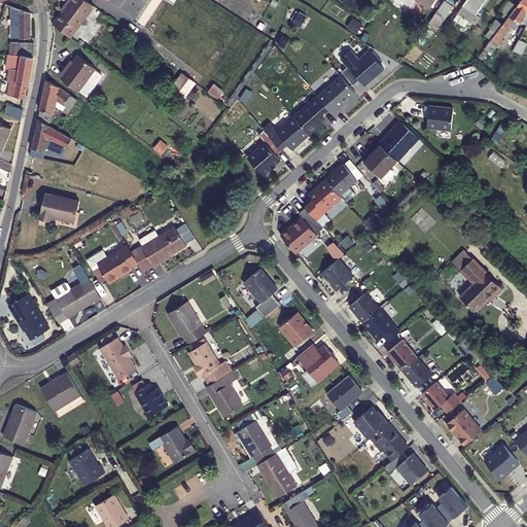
[(71,0),(72,1),(55,24),(72,37),(95,8),(90,4),(84,0),(71,0)]
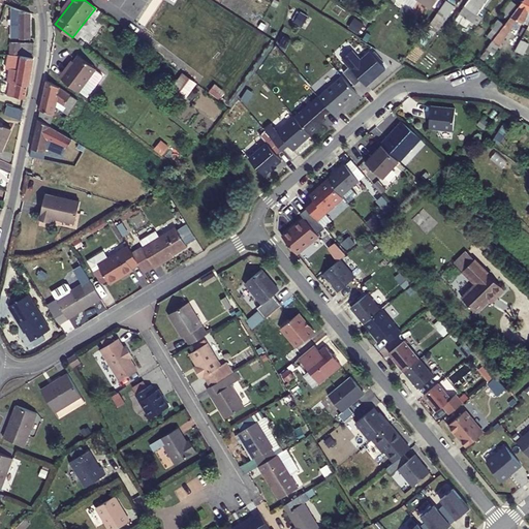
[(409,4),(403,0),(391,0),(406,9),(409,4)]
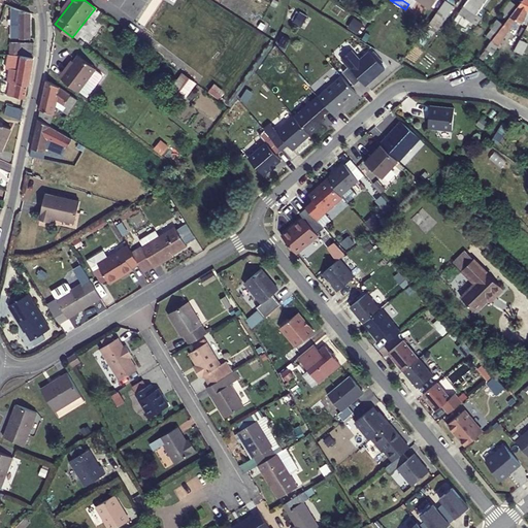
[(419,0),(431,9),(437,0),(419,0)]
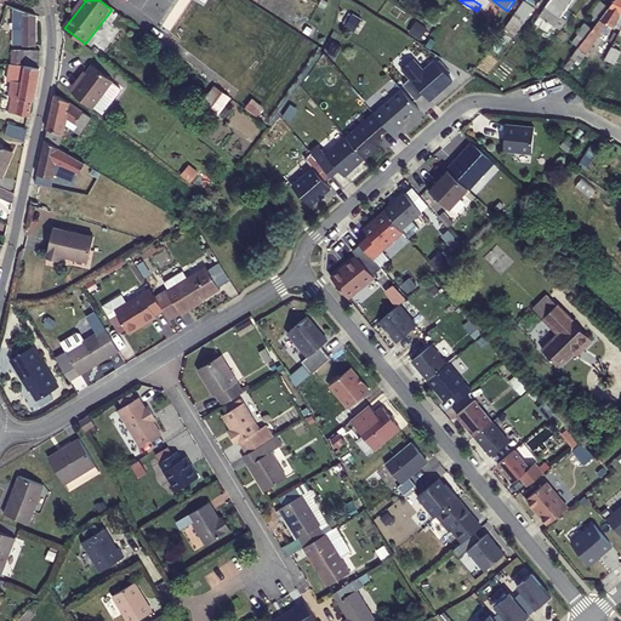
[(574,0),(551,0),(540,15),(556,26),(574,0)]
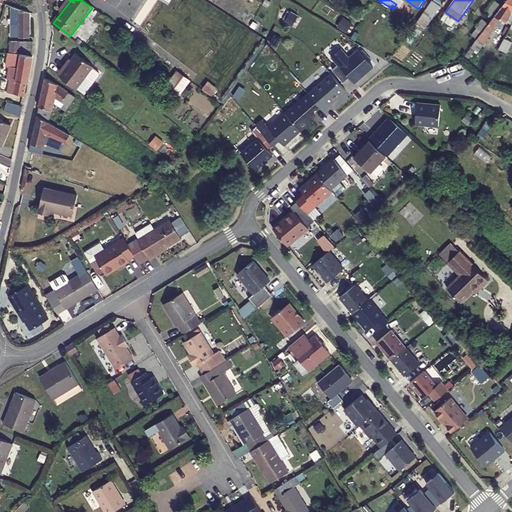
[(511,21),(511,0),(507,0),(475,42),(483,45),(499,20),(511,24),(511,21)]
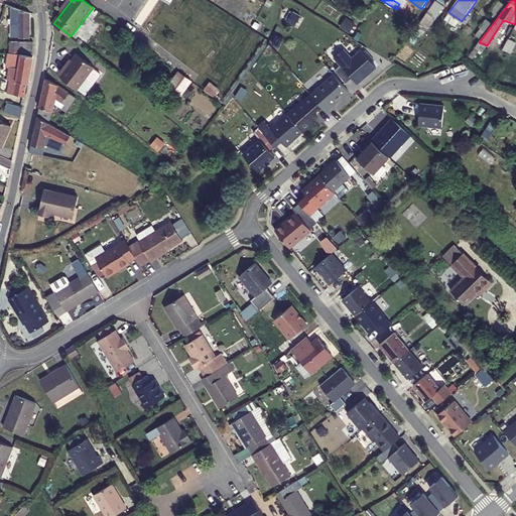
[(443,7),(434,1),(418,23),(428,29),(443,7)]
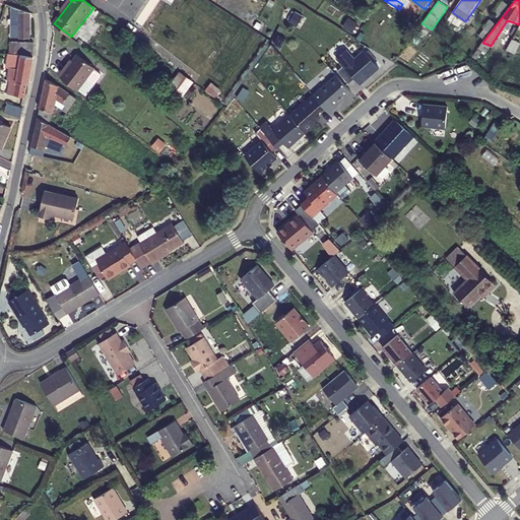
[(500,16),(509,5),(503,1),(494,12),(500,16)]
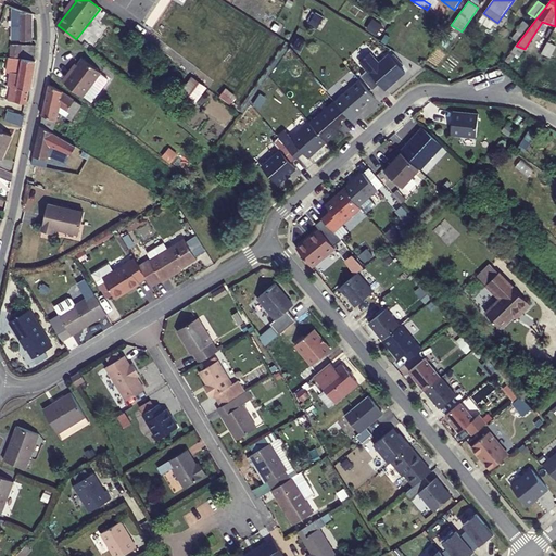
[(32,39),(33,14),(15,8),(15,25),(21,25),(21,39),(32,39)]
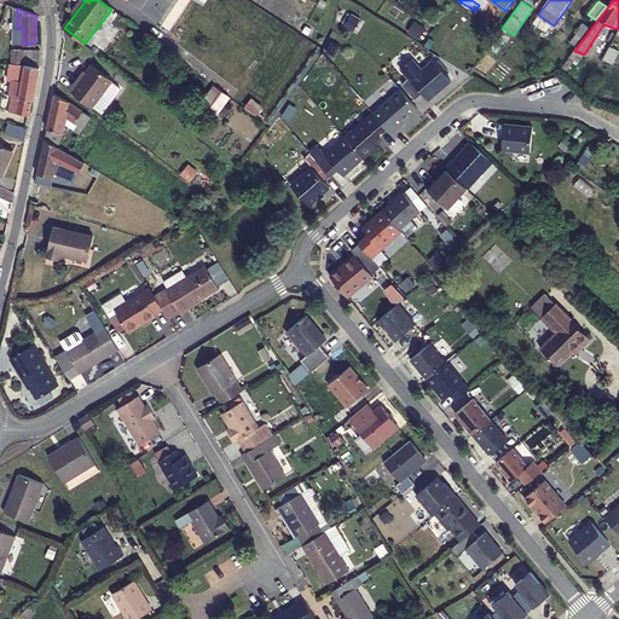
[(348,13),(342,25),(356,32),(362,18),(348,13)]
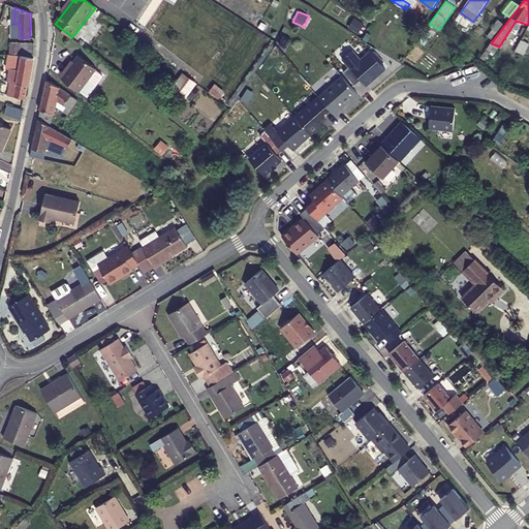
[(497,33),(503,25),(497,21),(492,28),(497,33)]
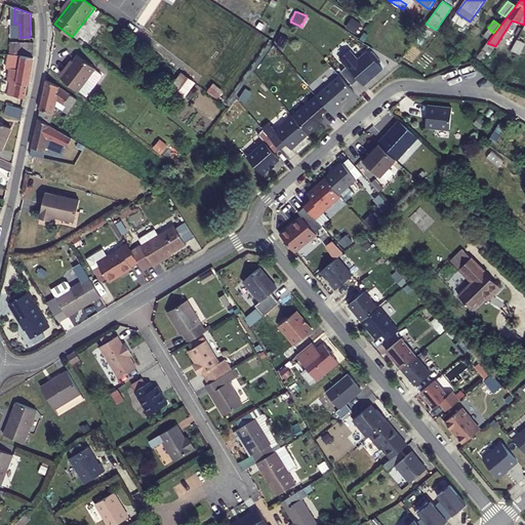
[(512,51),(518,54),(524,39),(524,22),(524,25),(512,51)]
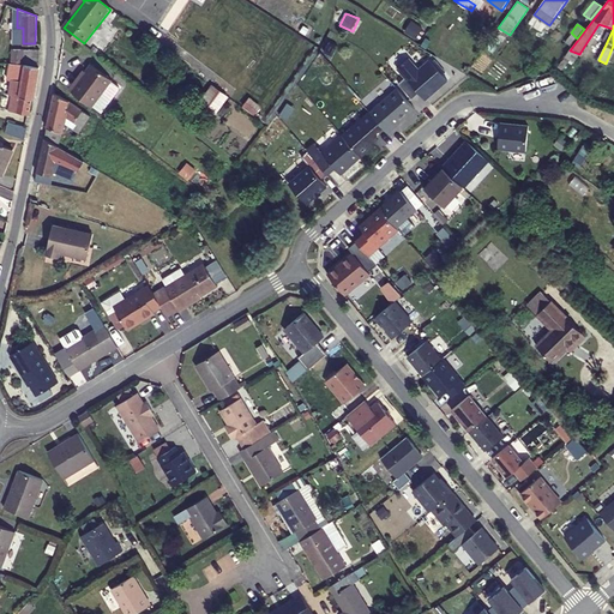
[(26,47),(23,60),(40,64),(40,49),(26,47)]
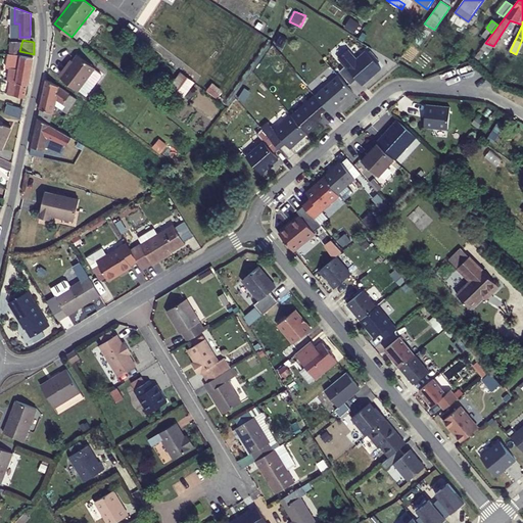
[(341,69),(352,84),(359,79),(364,84),(383,67),(368,50),(359,58),(350,49),(340,57),(347,64),(341,69)]
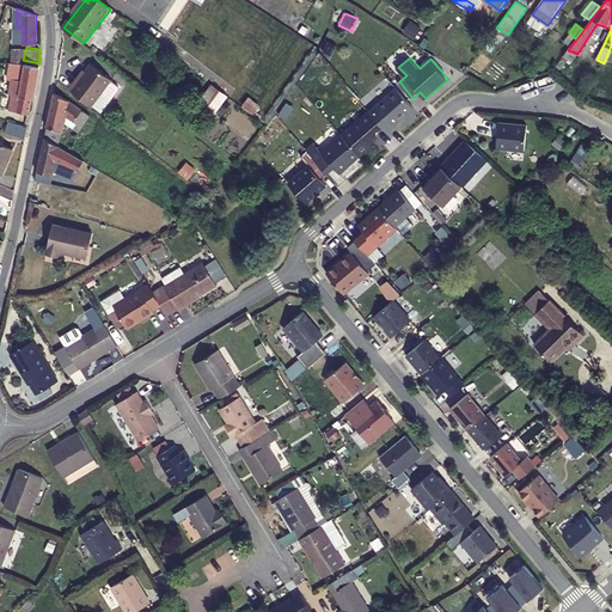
[(40,63),(23,60),(22,63),(11,63),(7,80),(12,81),(8,97),(1,96),(0,102),(0,108),(29,112),(32,98),(35,98),(40,63)]
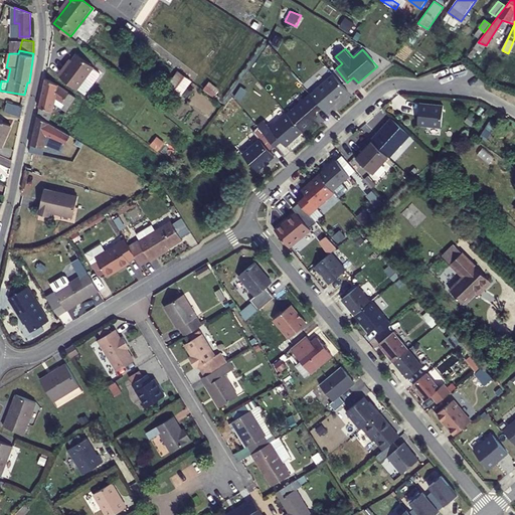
[(76,55),(68,64),(66,62),(57,72),(75,89),(93,69),(76,55)]
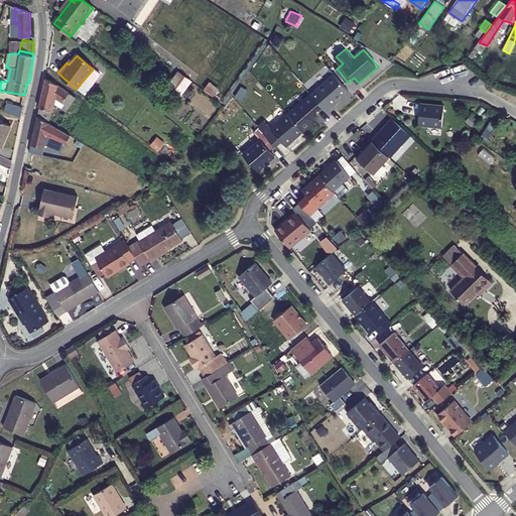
[(179,69),(166,86),(179,96),(192,79),(179,69)]
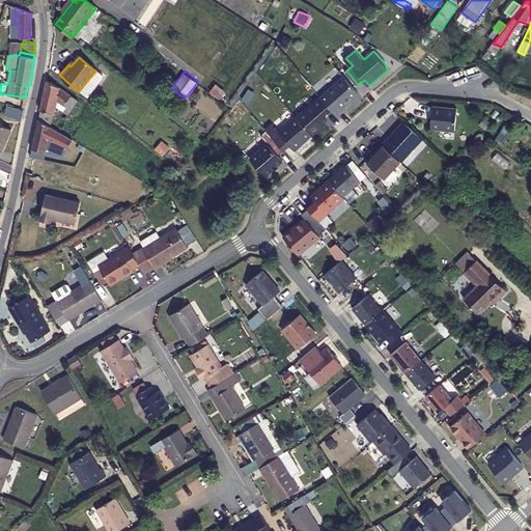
[(354,99),(361,92),(345,75),(329,90),(343,108),(351,102),(350,102),(354,99)]
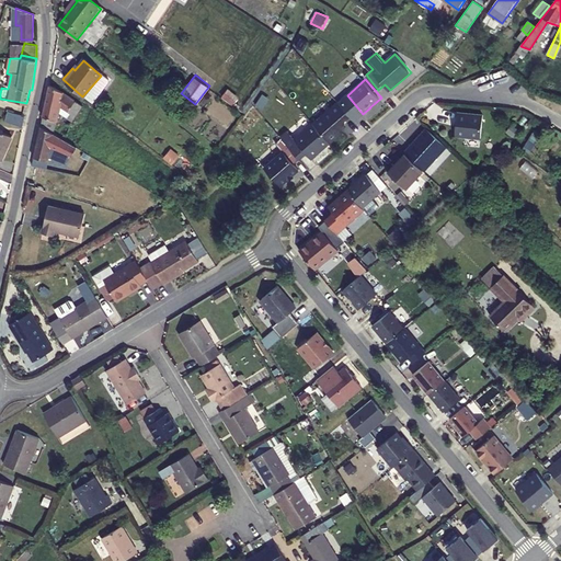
[(83,106),(48,84),(41,124),(54,132),(55,121),(57,122),(59,113),(71,122),(83,106)]
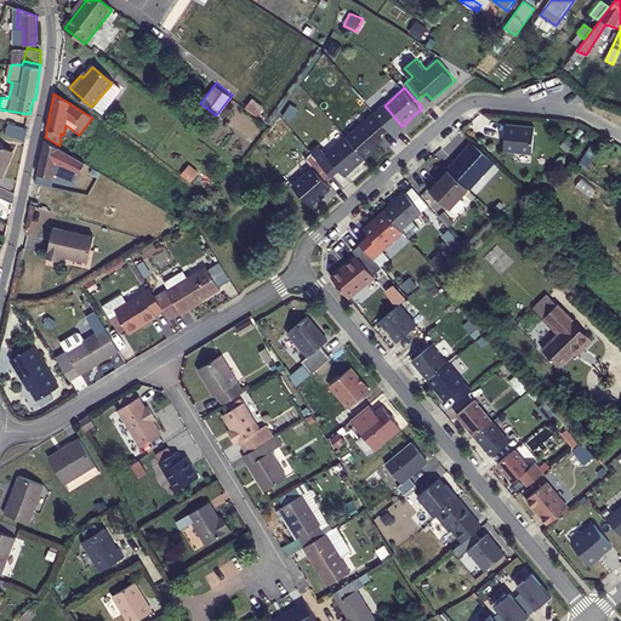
[(377,112),(349,135),(368,155),(382,143),(379,140),(385,135),(382,132),(389,125),(377,112)]
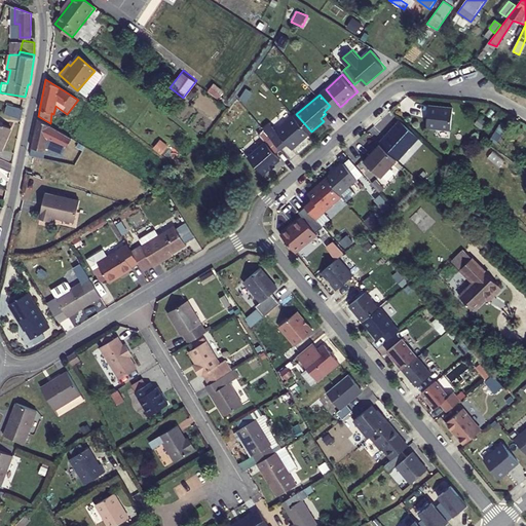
[(22,120),(24,110),(9,105),(6,114),(22,120)]
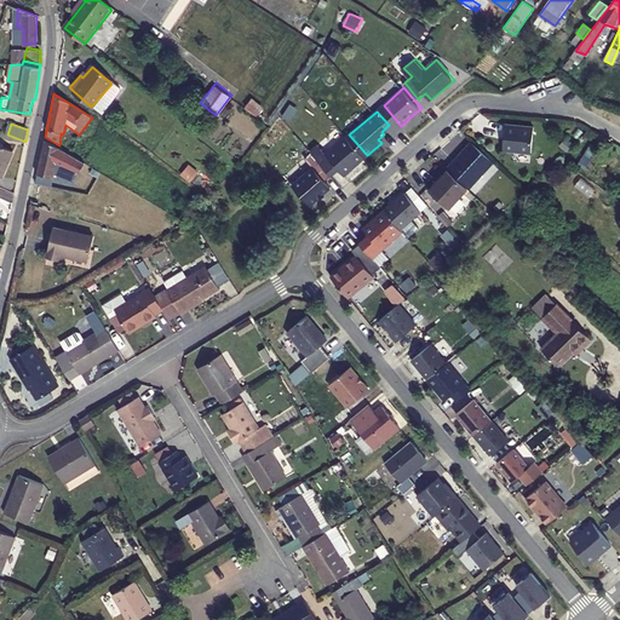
[(535,127),(507,124),(505,150),(533,153),(535,127)]
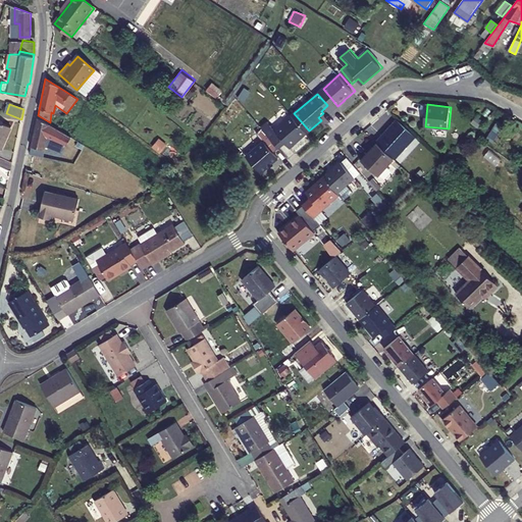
[(309,131),(294,113),(294,112),(276,127),(269,119),(264,124),(281,145),(286,141),(292,146),(298,141),(298,138),(301,136),(304,136),(309,131)]
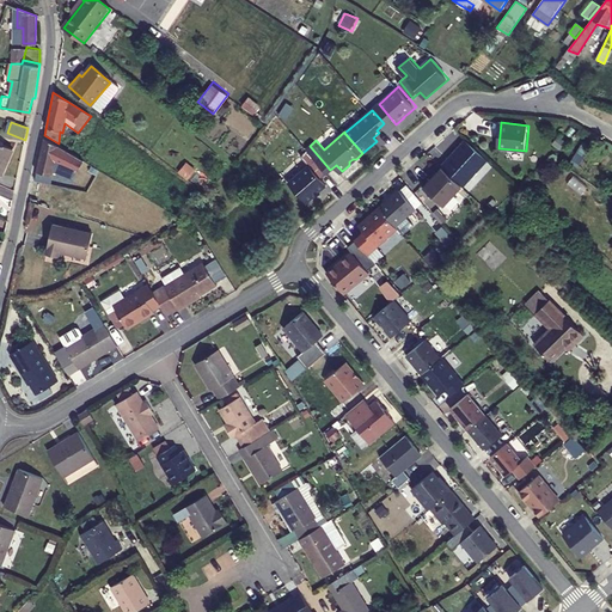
[(59,144),(44,135),(31,197),(47,201),(55,157),(79,172),(77,175),(90,183),(99,169),(59,144)]
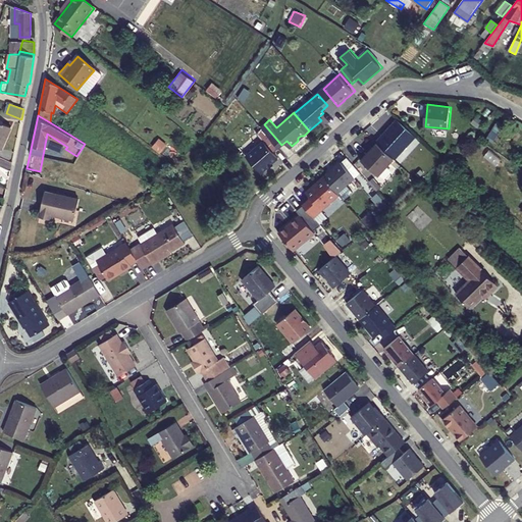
[(0,122),(0,150),(2,151),(12,127),(0,122)]
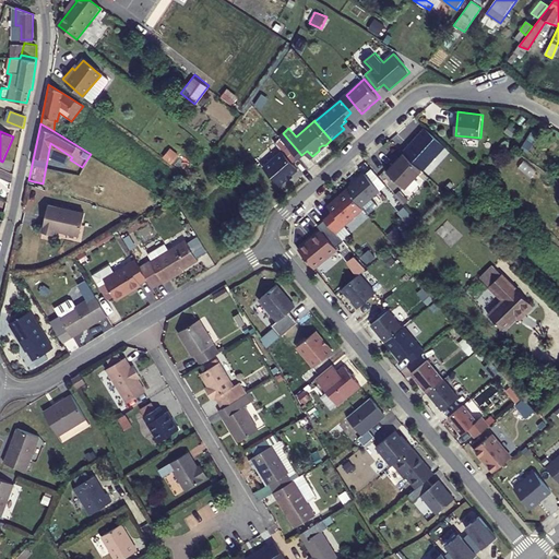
[(265,165),(282,183),(300,167),(284,149),(265,165)]
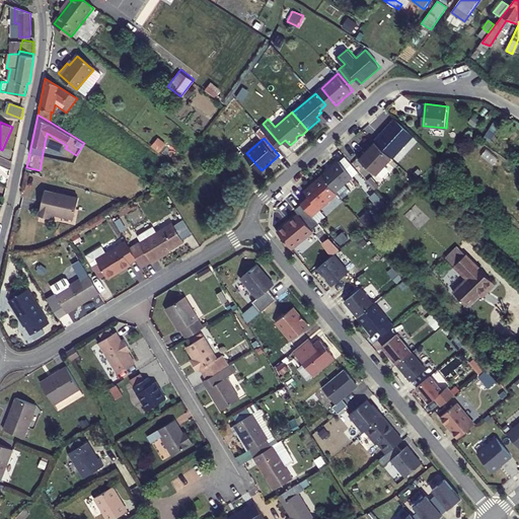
[(378,173),(394,157),(377,142),(367,152),(365,150),(360,156),(378,173)]
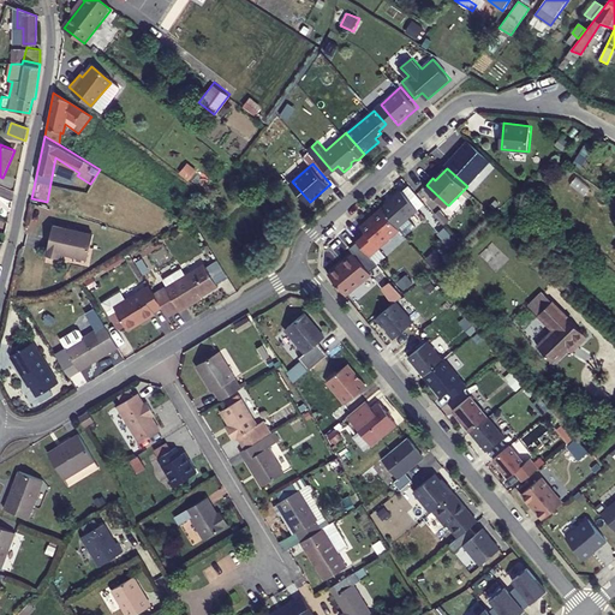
[(404,189),(383,207),(400,226),(419,208),(404,189)]
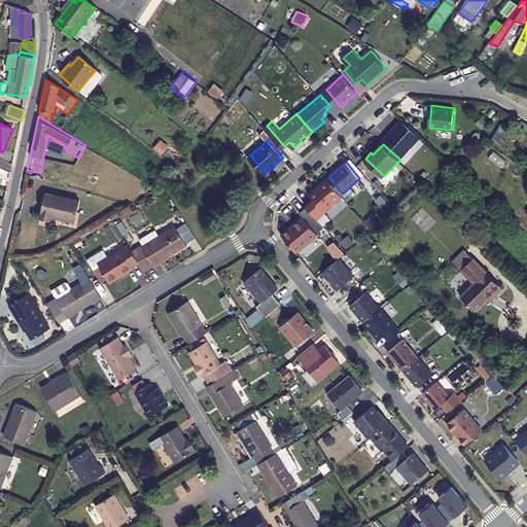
[(65,178),(70,180),(70,176),(68,175),(68,170),(54,168),(53,177),(64,179),(65,178)]
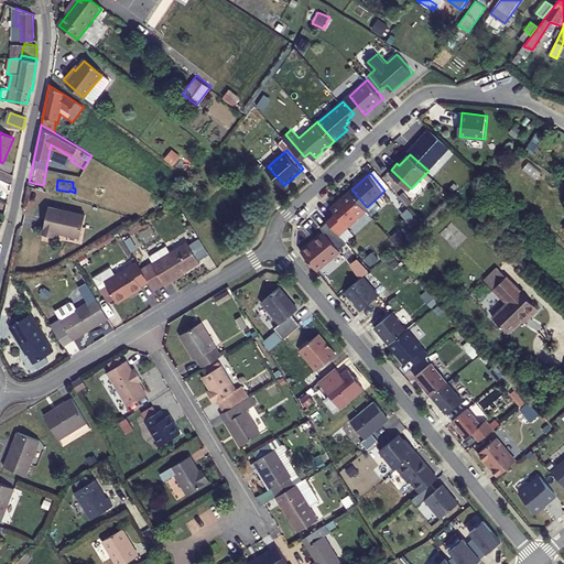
[(367,207),(351,190),(333,205),(338,212),(329,218),(342,232),(368,208),(367,207)]
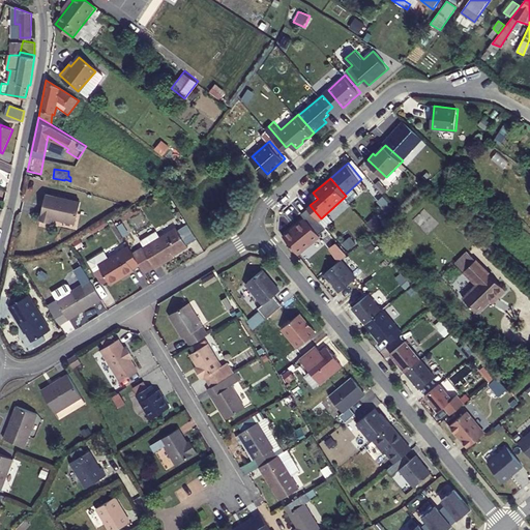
[(76,219),(81,199),(47,190),(41,215),(52,218),(53,213),(76,219)]
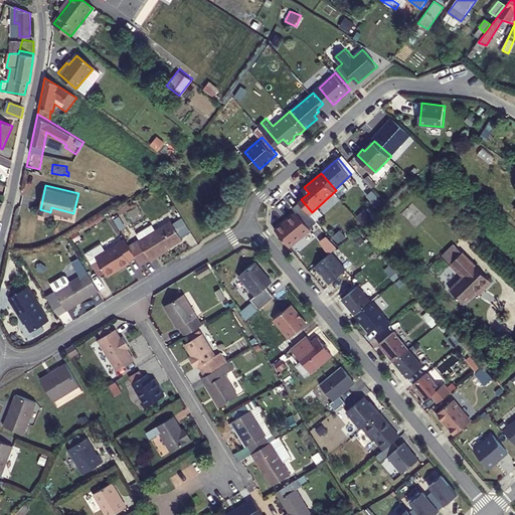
[(417,226),(428,215),(414,202),(403,212),(417,226)]
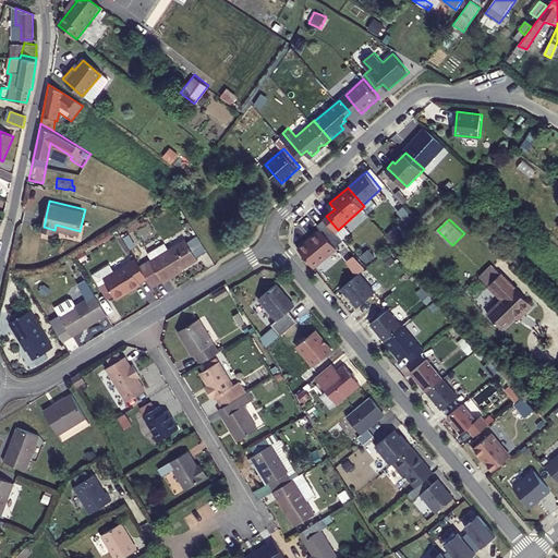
[(388,232),(395,240),(403,232),(397,225),(388,232)]
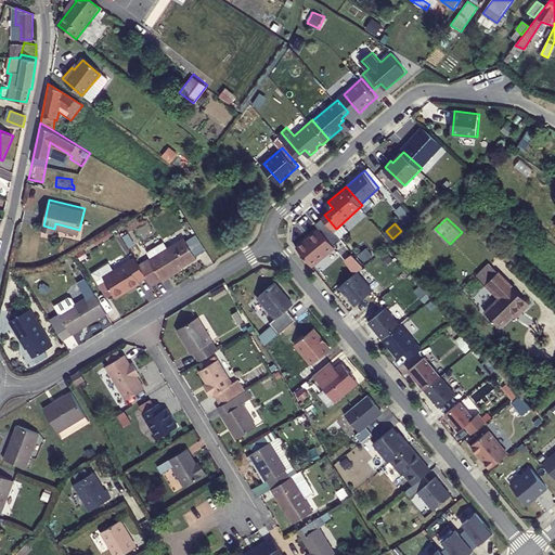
[(308,237),(298,245),(314,263),(337,245),(322,227),(312,233),(313,235),(309,239),(308,237)]
